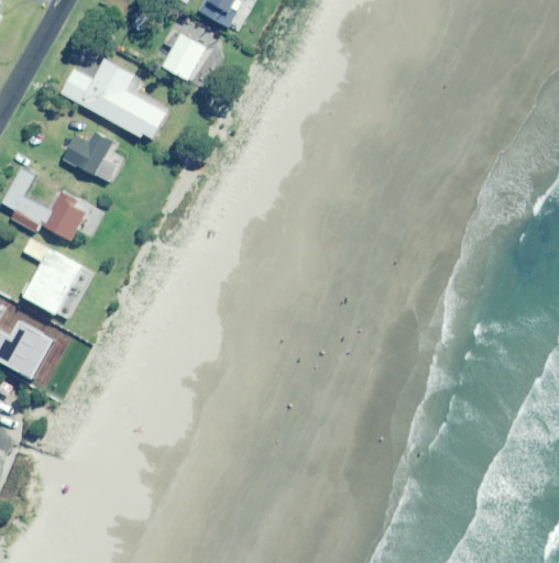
[(242,0),(200,0),(196,10),(229,29),(242,0)]
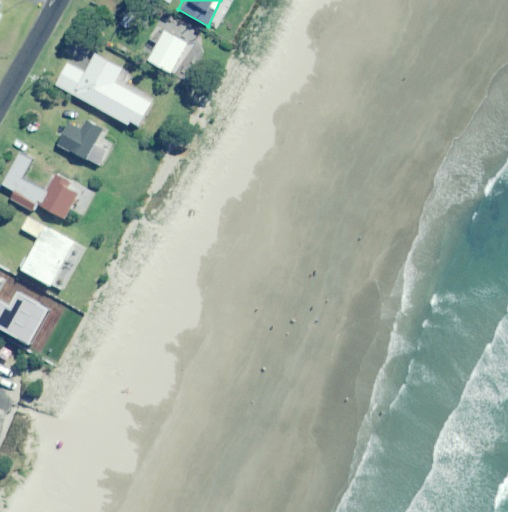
[(187,42),(164,30),(147,60),(170,73),(187,42)]
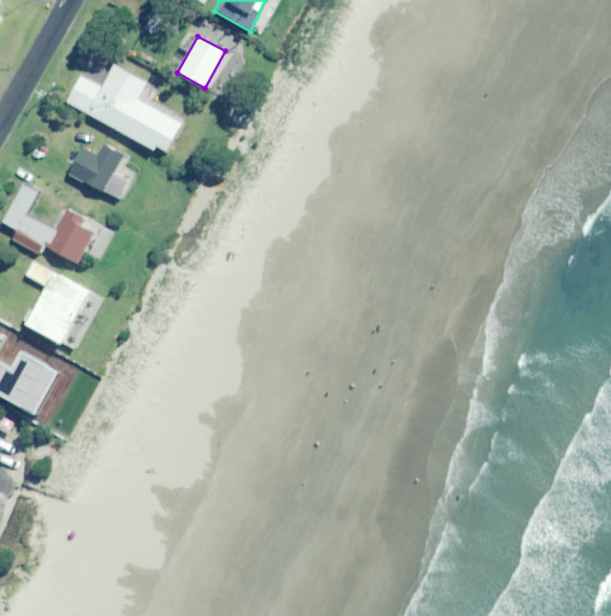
[(117,66),(87,116),(153,152),(172,117),(136,96),(144,82),(117,66)]
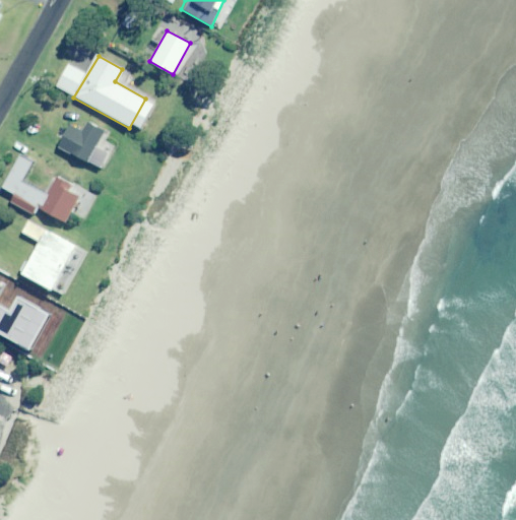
[(68,124),(56,146),(86,163),(104,130),(84,120),(79,130),(68,124)]
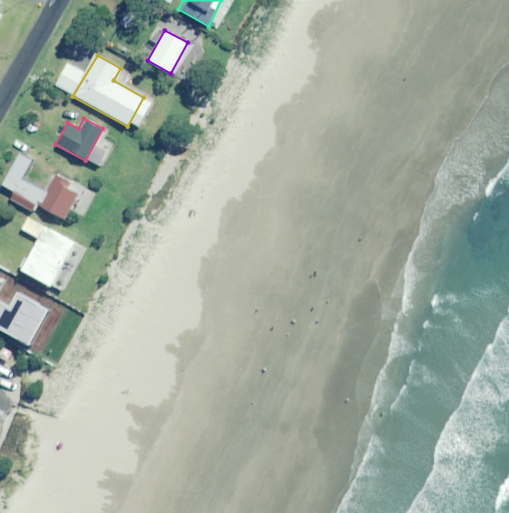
[(13,191),(8,198),(30,211),(34,204),(63,219),(77,192),(67,187),(70,181),(54,173),(44,190),(20,177),(30,158),(18,152),(0,184),(13,191)]
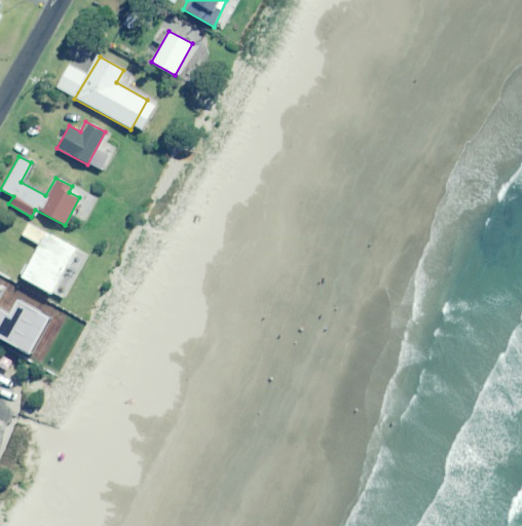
[(45,233),(22,275),(52,294),(76,250),(45,233)]
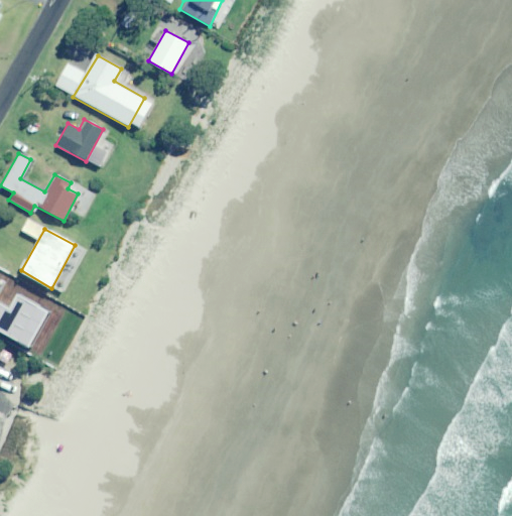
[(0,330),(29,347),(51,305),(2,277),(0,277),(0,297),(13,298),(9,306),(3,301),(0,302),(0,330)]
